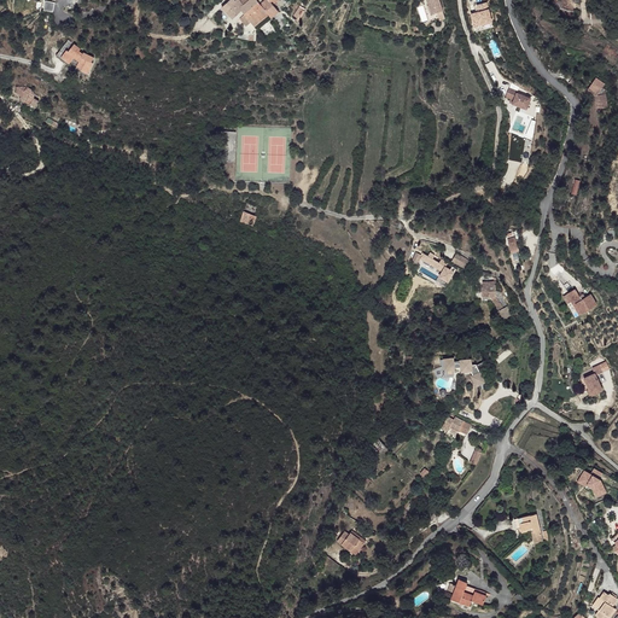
[(53,12),(56,3),(47,0),(46,0),(44,10),(53,12)]
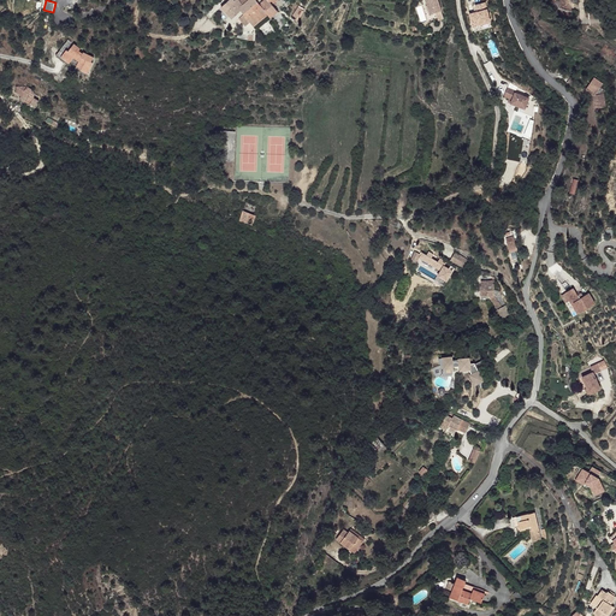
[(235,0),(235,1),(232,0),(230,0),(221,7),(232,19),(241,11),(244,15),(249,22),(253,27),(267,15),(270,18),(271,17),(259,4),(255,0),(248,0),(244,4),(241,0),(235,0)]
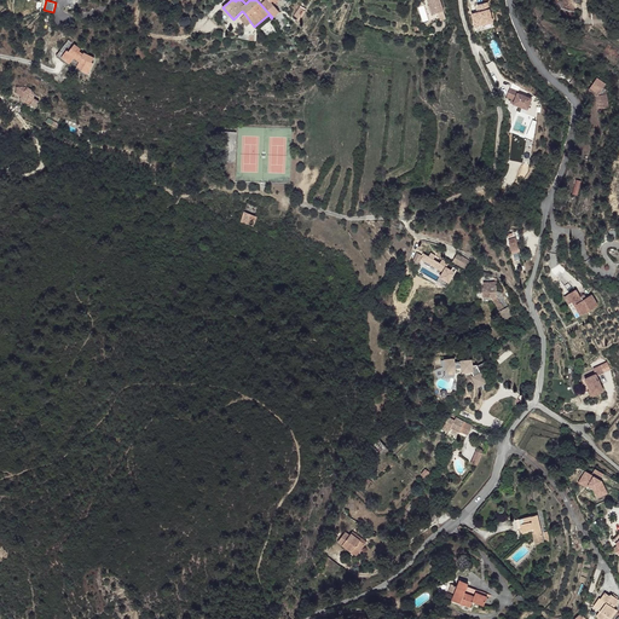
[(265,0),(261,3),(260,4),(272,17),(279,12),(273,5),(271,1),(270,0),(265,0)]
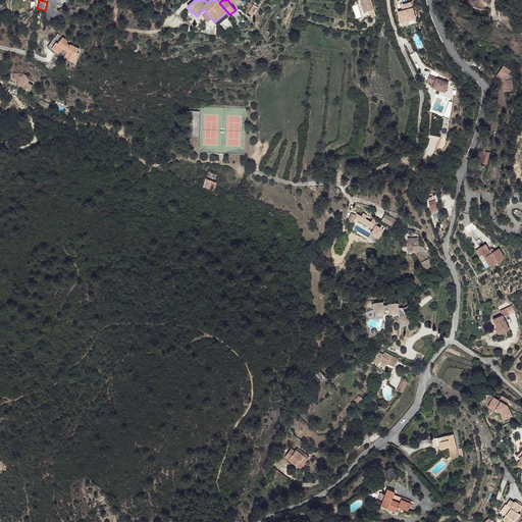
[(360,0),(365,13),(369,12),(374,10),(370,0),(360,0)]
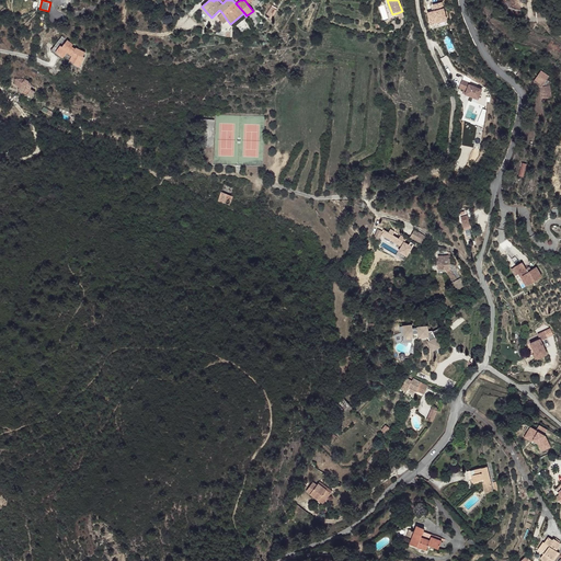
[(274,14),(268,10),(265,15),(271,20),(274,14)]
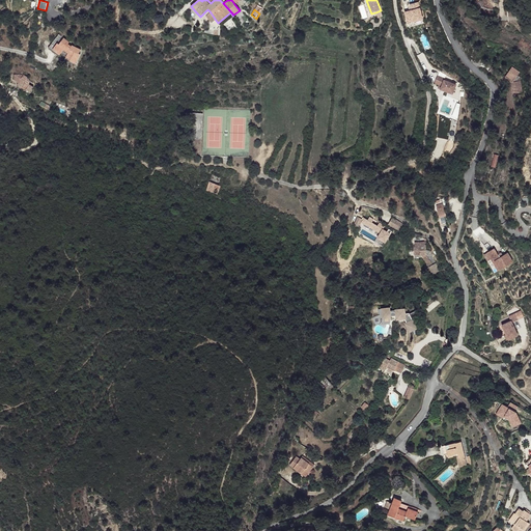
[(215,19),(211,12),(205,16),(211,22),(215,19)]
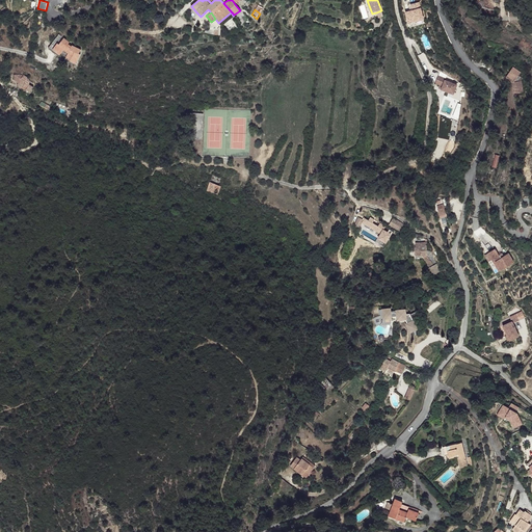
[(68,43),(57,35),(52,42),(55,45),(52,49),(59,54),(61,51),(63,50),(68,53),(67,55),(65,56),(70,58),(69,60),(69,62),(75,64),(78,55),(79,51),(70,47),(69,48),(65,46),(67,44),(68,43)]
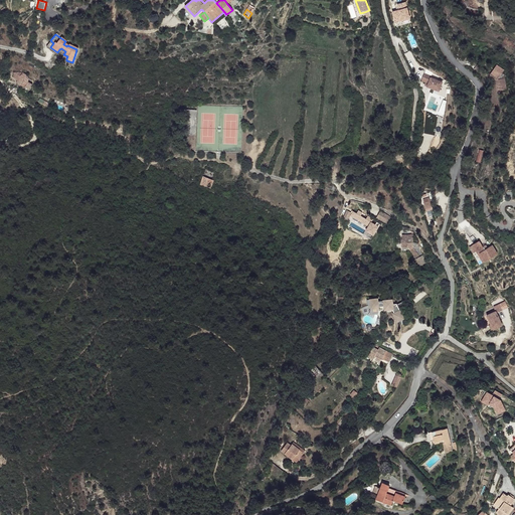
[(53,43),(50,40),(45,48),(55,56),(57,52),(50,47),(53,43)]
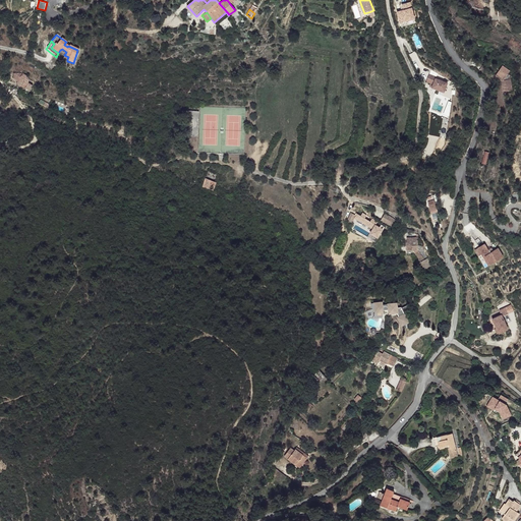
[(507,68),(499,77),(503,81),(506,83),(505,95),(512,95),(513,84),(514,83),(514,82),(515,81),(514,80),(513,78),(512,77),(514,75),(507,68)]
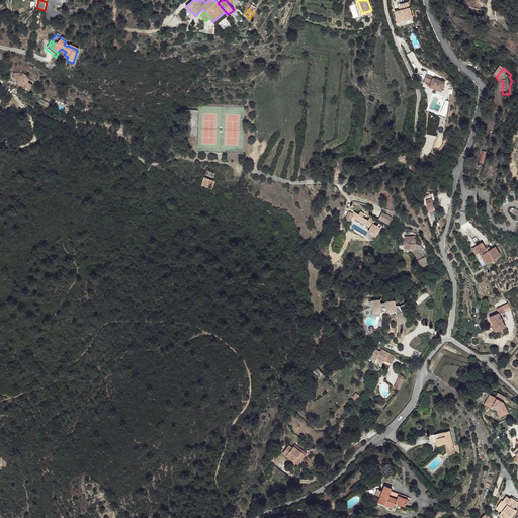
[(444,85),(432,81),(428,91),(440,95),(444,85)]
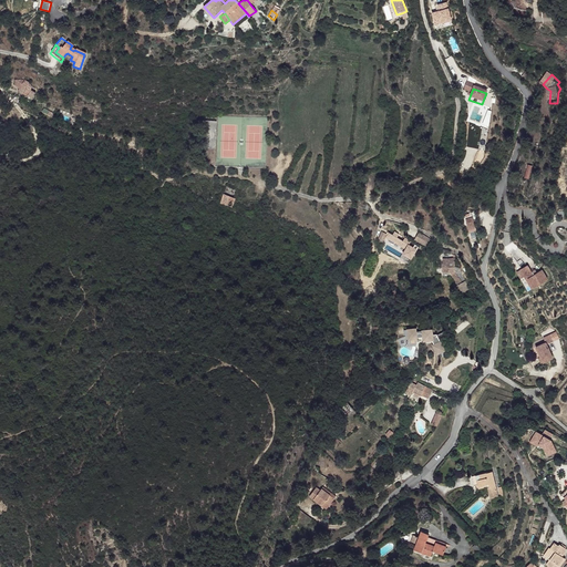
[(236,198),(224,194),(220,203),(233,207),(234,205),(236,198)]
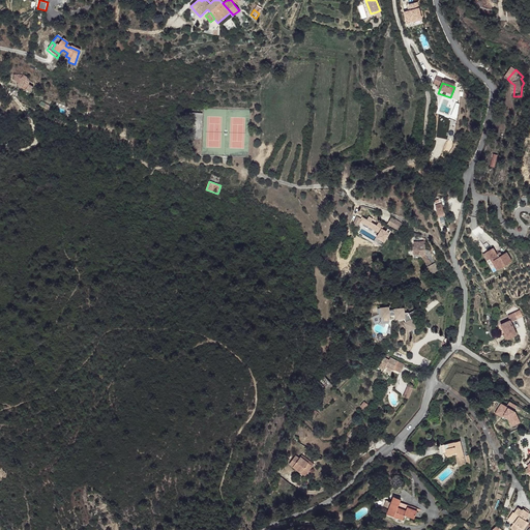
[(363,219),(359,216),(354,226),(359,229),(363,219)]
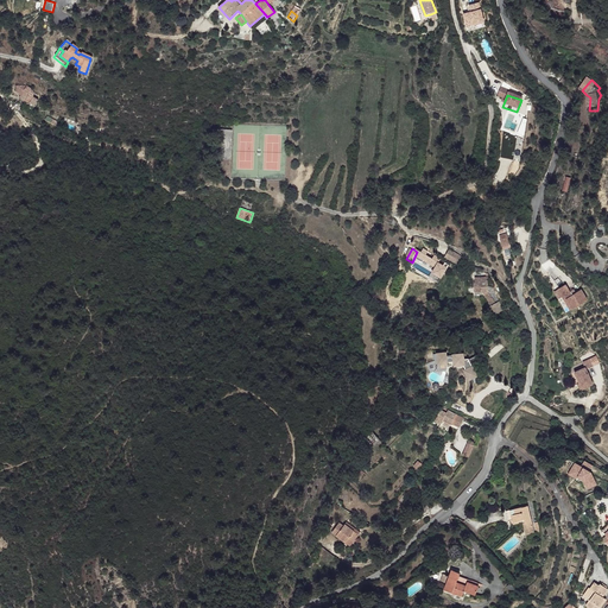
[(449,248),(444,257),(457,264),(462,255),(449,248)]
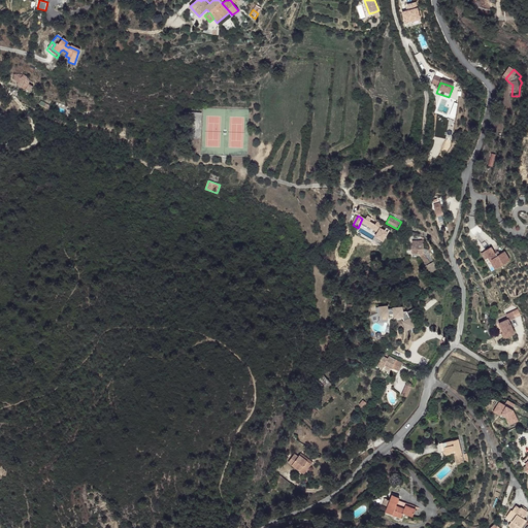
[(418,244),(413,243),(413,252),(420,253),(426,265),(430,264),(430,263),(429,260),(423,253),(425,253),(425,249),(423,249),(423,248),(424,240),(418,240),(418,244)]
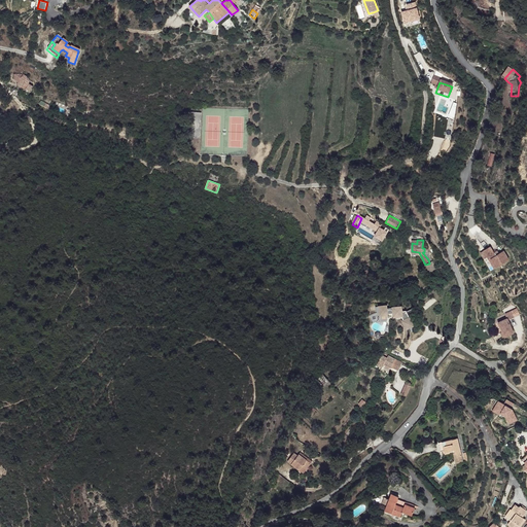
[(491,244),(484,249),(488,255),(495,267),(510,257),(504,249),(499,252),(497,249),(494,250),(491,244)]
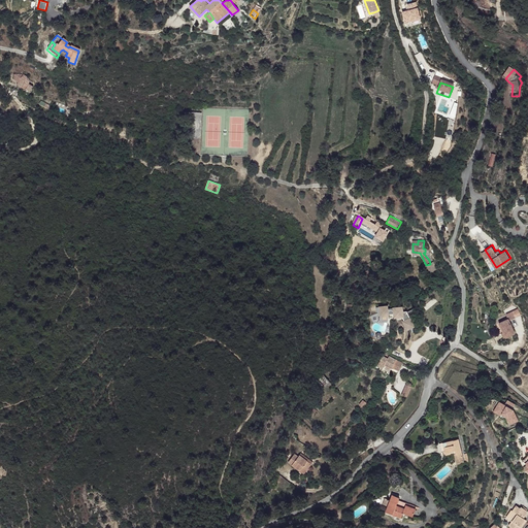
[(427,248),(423,248),(423,249),(425,249),(425,253),(423,253),(429,260),(430,263),(433,261),(429,255),(428,251),(427,249),(427,248)]
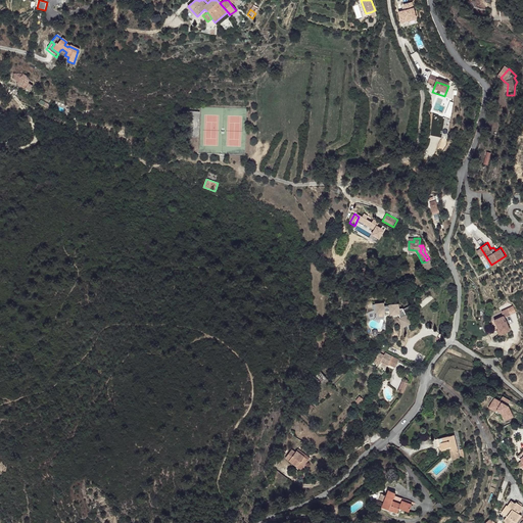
[(380,298),(379,305),(391,308),(394,308),(393,313),(398,315),(401,328),(409,327),(407,322),(410,321),(410,319),(413,319),(411,310),(405,312),(405,310),(399,310),(400,304),(387,301),(387,299),(380,298)]
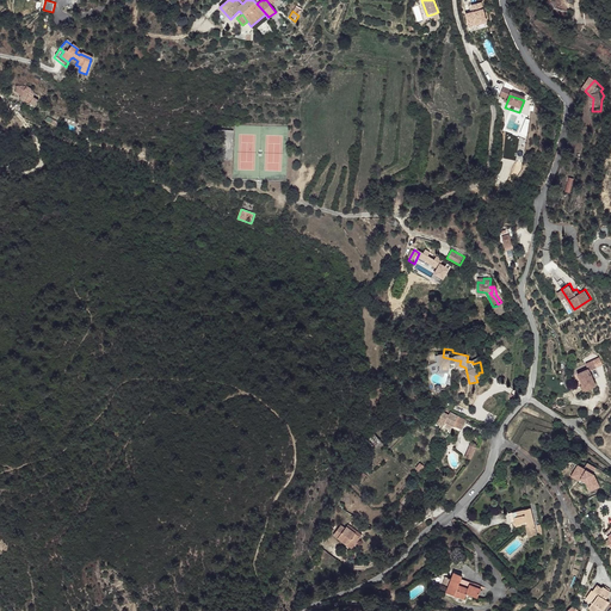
[(588,368),(579,371),(587,388),(596,384),(590,370),(597,366),(593,359),(586,363),(588,368)]
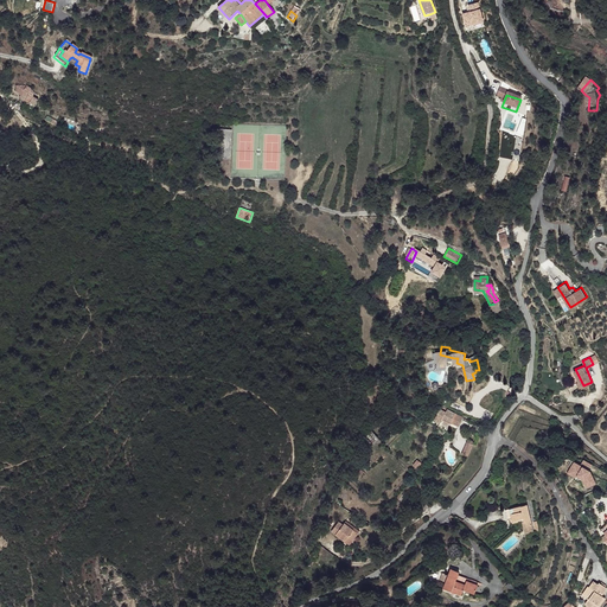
[(446,411),(439,409),(434,420),(441,422),(442,420),(452,425),(452,423),(459,426),(464,416),(447,409),(446,411)]
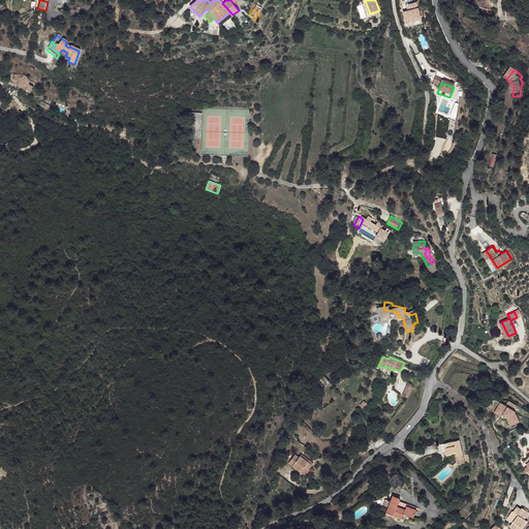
[(324,387),(331,382),(321,372),(315,378),(324,387)]
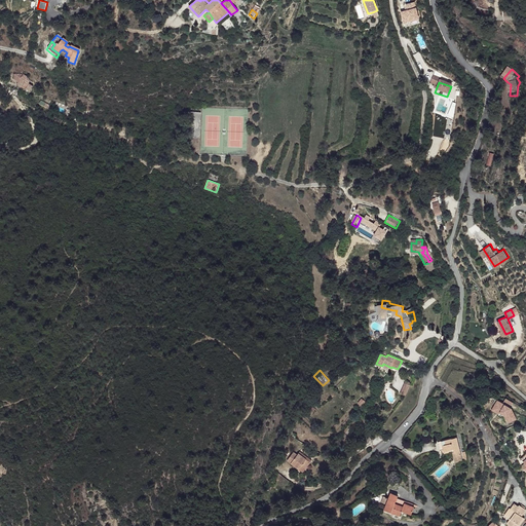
[(410,385),(406,383),(402,393),(406,396),(410,385)]
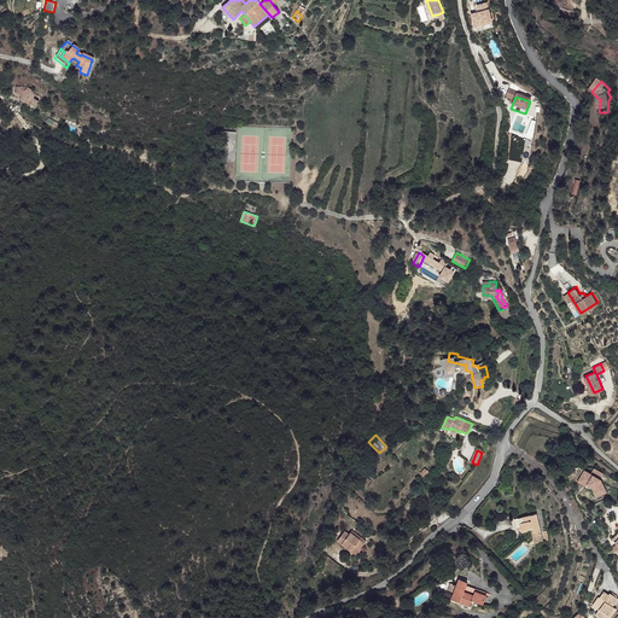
[(605,473),(596,468),(593,473),(587,470),(582,477),(588,481),(589,484),(594,488),(599,496),(608,493),(602,479),(601,479),(605,473)]
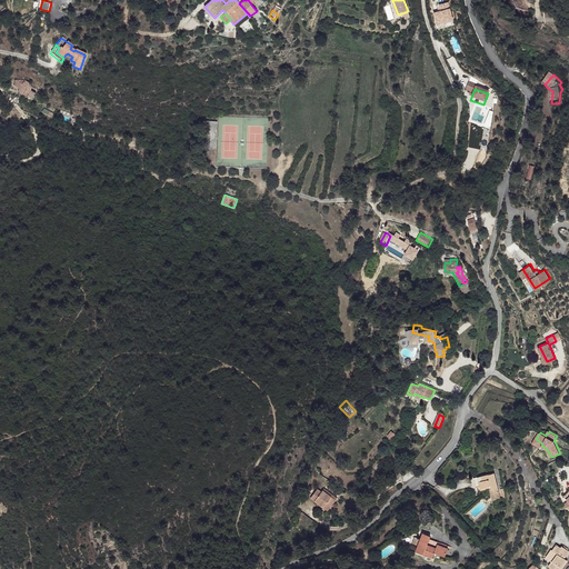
[(337,440),(332,445),(337,449),(341,445),(337,440)]
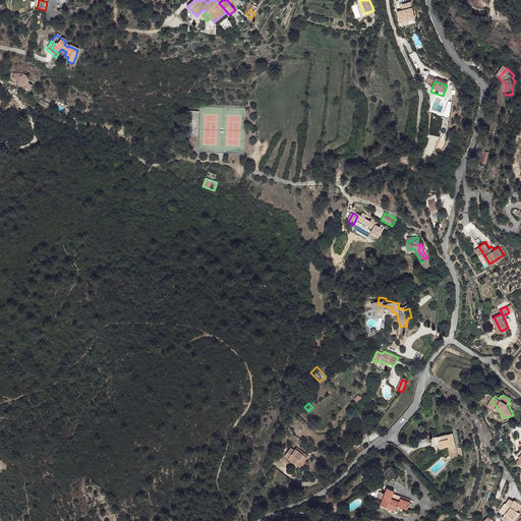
[(432,436),(436,449),(441,448),(441,445),(448,444),(449,452),(455,450),(452,431),(432,436)]
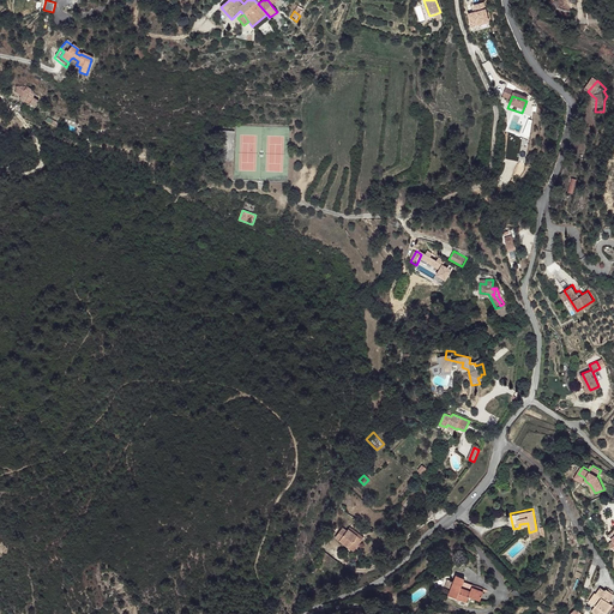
[(519,524),(519,528),(523,527),(525,529),(527,539),(539,537),(536,530),(529,533),(528,523),(519,524)]
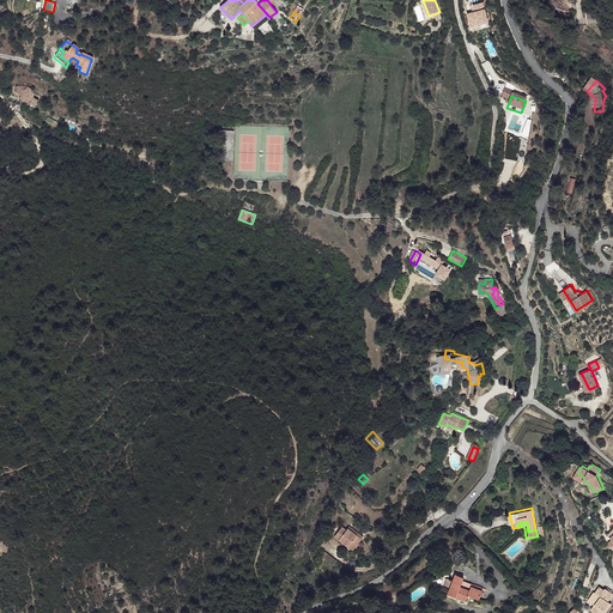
[(343,528),(335,536),(350,547),(352,544),(356,546),(362,539),(349,528),(346,530),(343,528)]
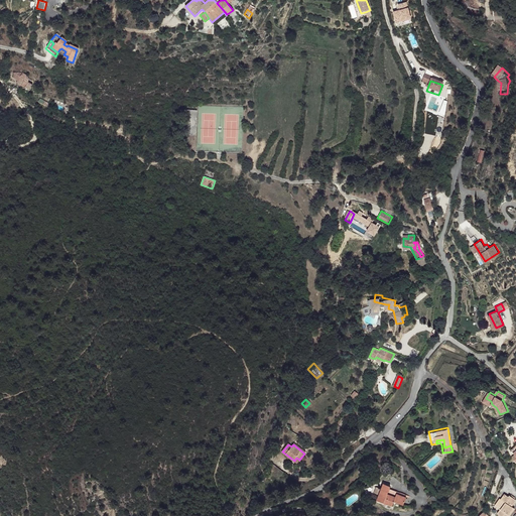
[(274,466),(269,474),(279,481),(285,473),(274,466)]
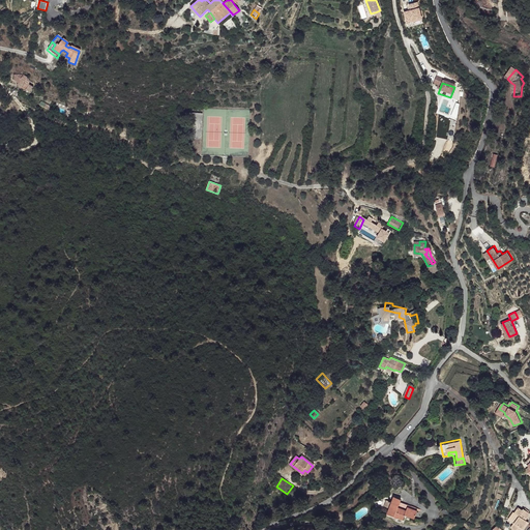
[(389,509),(387,516),(403,521),(405,517),(414,520),(418,509),(400,503),(401,500),(393,498),(391,503),(389,509)]
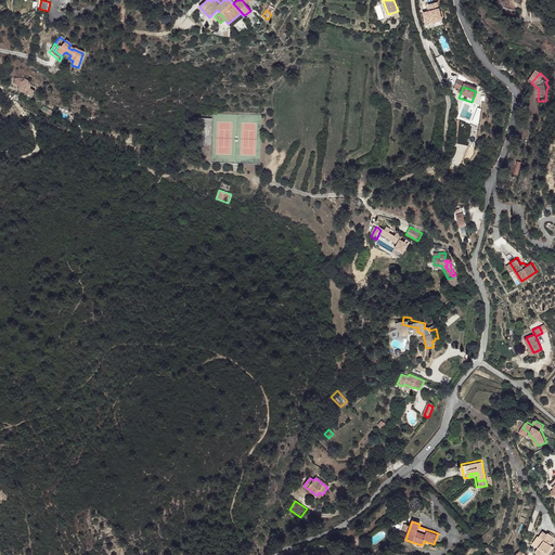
[(532,546),(540,552),(547,544),(546,543),(550,539),(546,538),(552,530),(544,526),(543,527),(539,525),(536,530),(538,532),(532,540),(534,541),(532,546)]
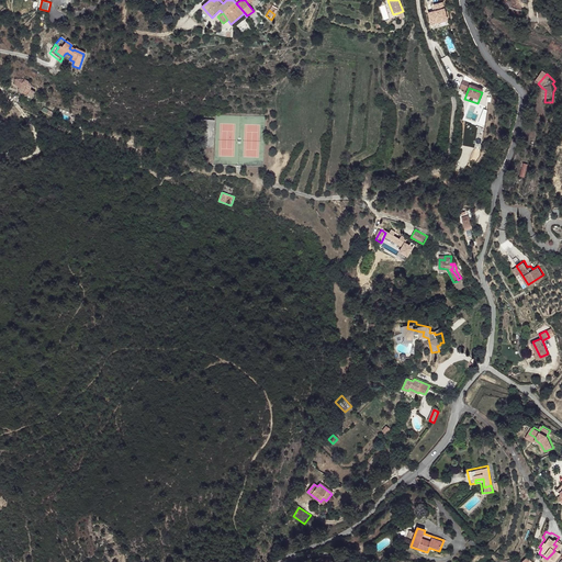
[(535,544),(539,547),(544,539),(542,537),(540,537),(535,544)]
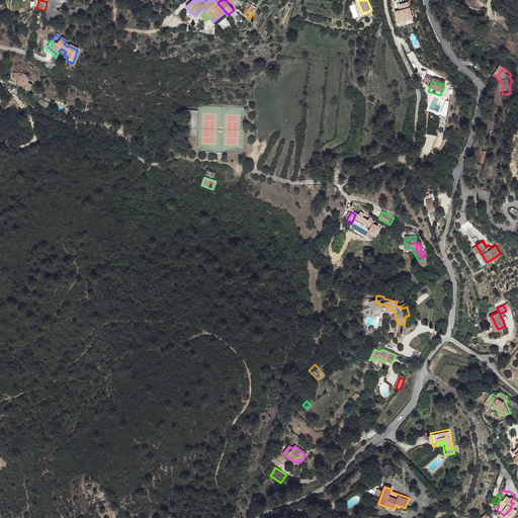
[(484,508),(477,515),(480,517),(481,517),(488,511),(484,508)]
